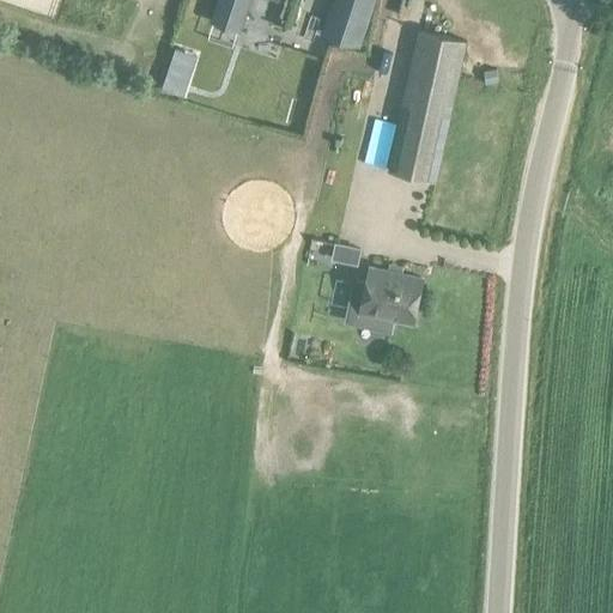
[(220,0),(220,1),(214,22),(242,31),(250,0),(220,0)]
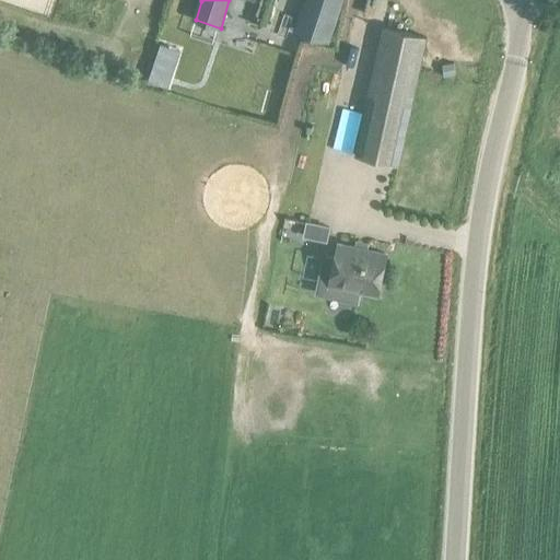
[(330,43),(343,0),(303,0),(293,31),(330,43)]
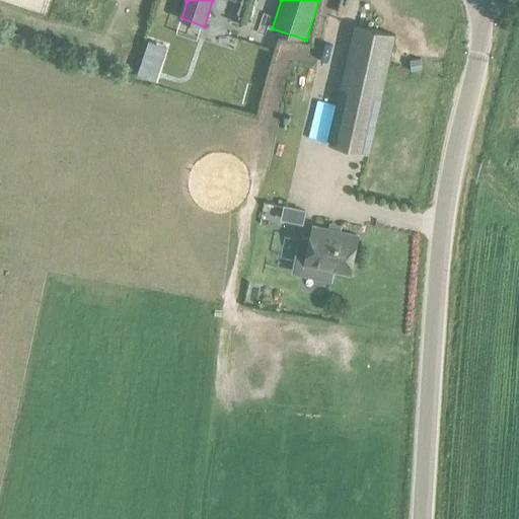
[(395,35),(356,26),(329,145),(369,154),(395,35)]
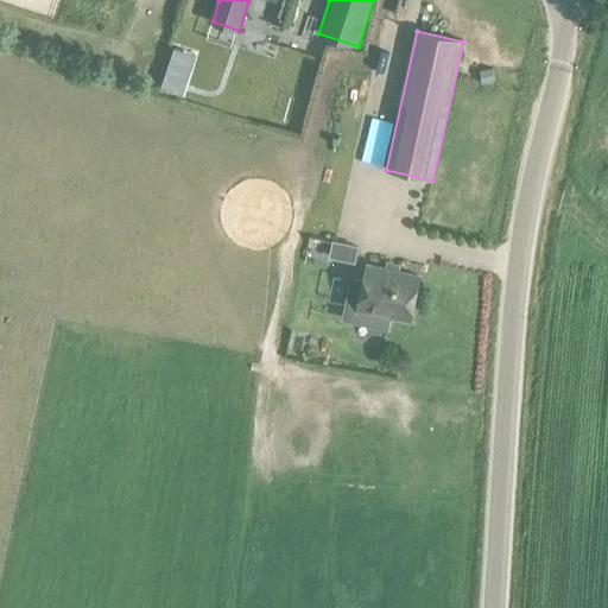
[(166,73),(162,88),(184,95),(189,80),(166,73)]
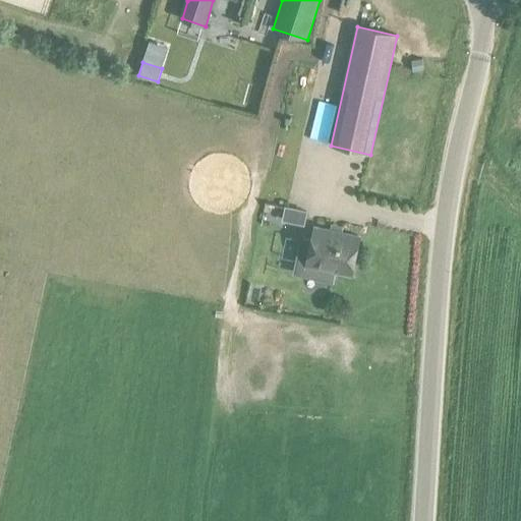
[(307,188),(308,179),(288,177),(287,186),(307,188)]
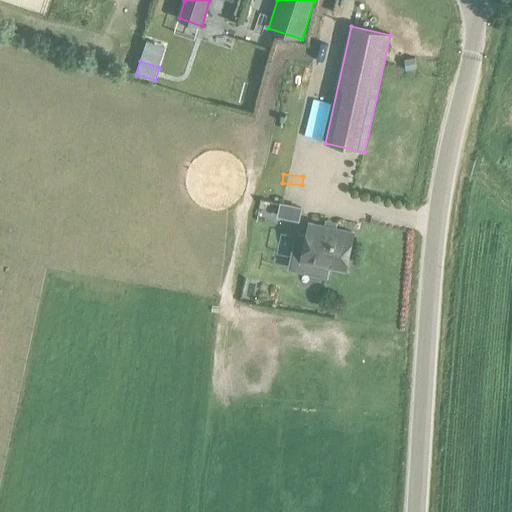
[(282,184),(280,194),(300,199),(303,189),(282,184)]
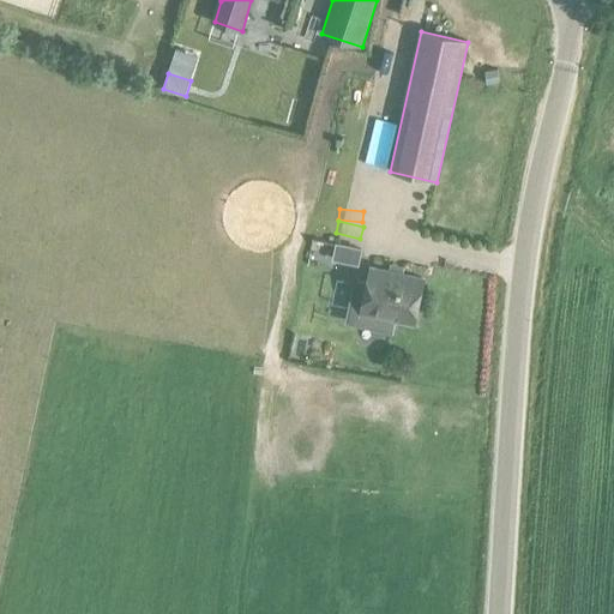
[(359,265),(362,248),(336,244),(332,260),(359,265)]
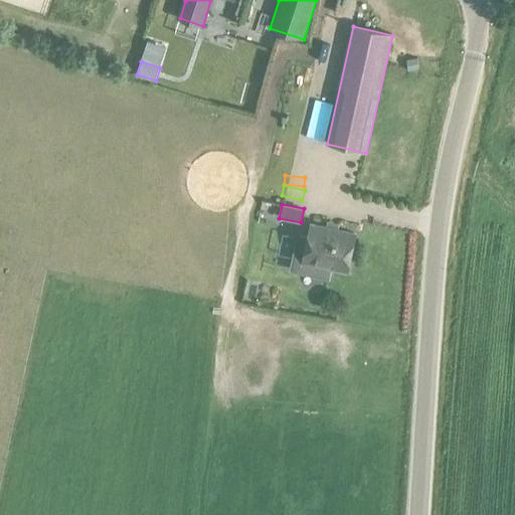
[(303,263),(301,272),(330,278),(332,269),(347,272),(355,234),(311,224),(309,236),(303,263)]
